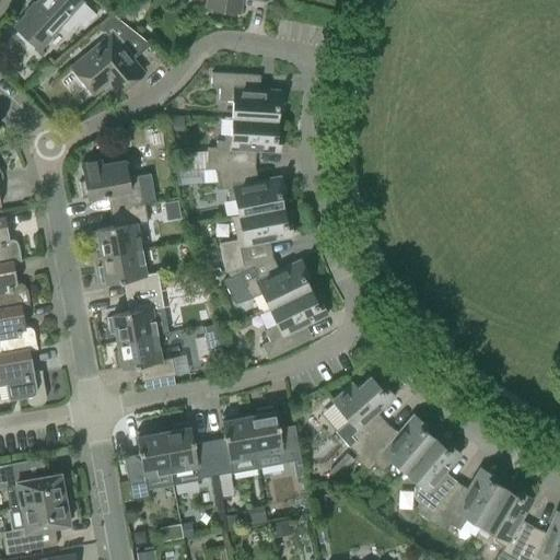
[(96,15),(80,0),(38,0),(14,27),(19,31),(15,34),(33,49),(35,46),(39,49),(60,27),(67,33),(77,22),(83,28),(96,15)]
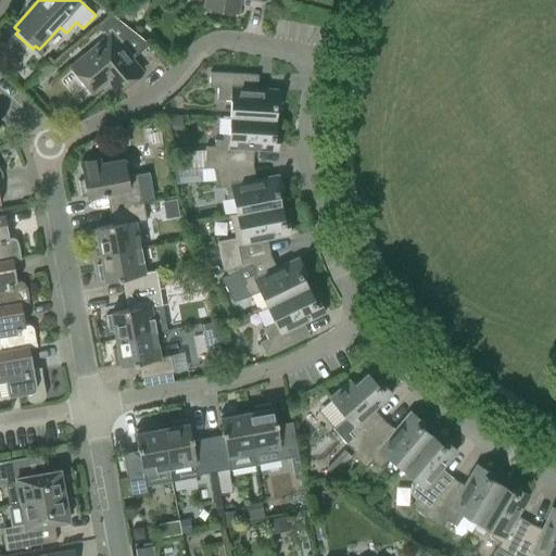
[(209,0),(209,5),(198,4),(204,7),(237,12),(239,0),(262,0),(263,1),(264,1),(263,0),(209,0)]
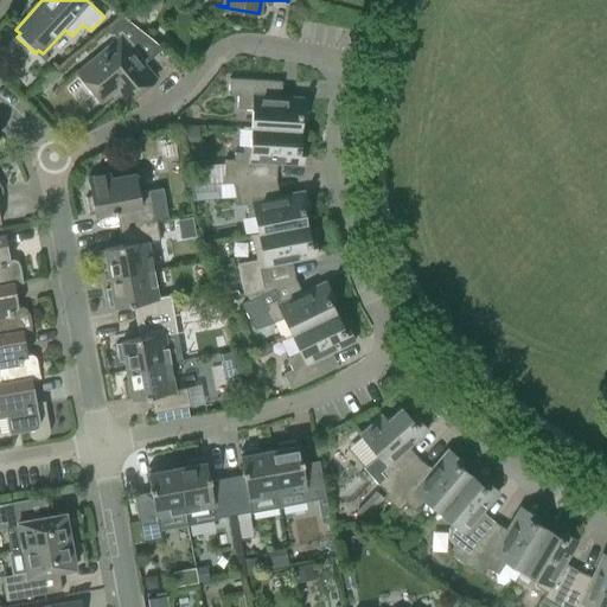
[(122,17),(109,29),(117,39),(76,72),(101,102),(115,90),(126,103),(155,78),(144,64),(163,49),(122,17)]
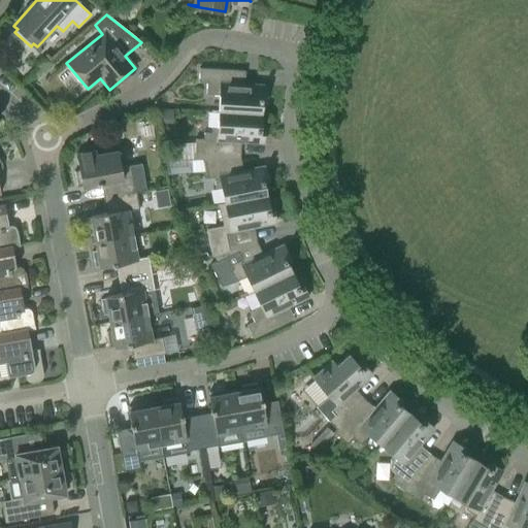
[(220,96),(219,112),(260,116),(261,103),(265,103),(266,86),(237,84),(237,70),(199,68),(198,84),(206,84),(206,95),(220,96)]
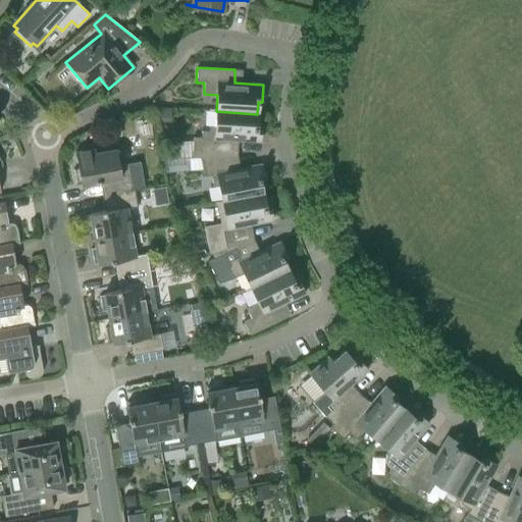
[(200,157),(200,158),(230,156),(230,155),(230,140),(260,142),(261,124),(256,124),(257,114),(216,111),(215,126),(209,126),(209,132),(202,132),(201,138),(193,138),(192,158),(200,157)]
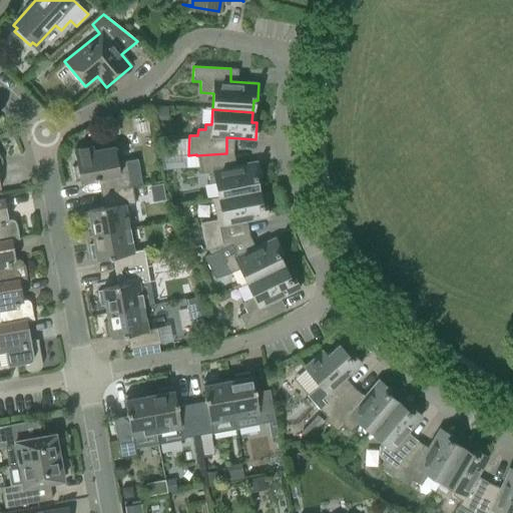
[(98,178),(100,194),(132,188),(141,186),(136,156),(116,160),(114,147),(93,151),(92,146),(73,150),(76,165),(72,166),(74,181),(79,181),(98,178)]
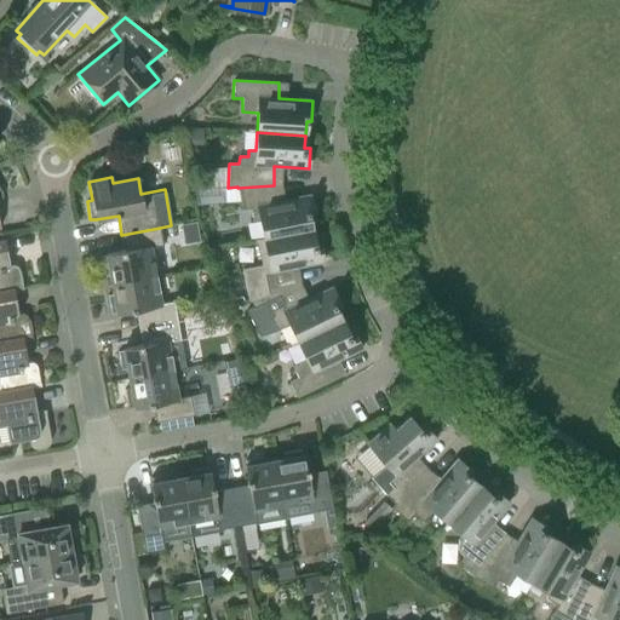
[(260,220),(264,240),(313,231),(309,217),(315,216),(311,195),(276,202),(274,185),(237,188),(242,211),(251,208),(253,222),(260,220)]
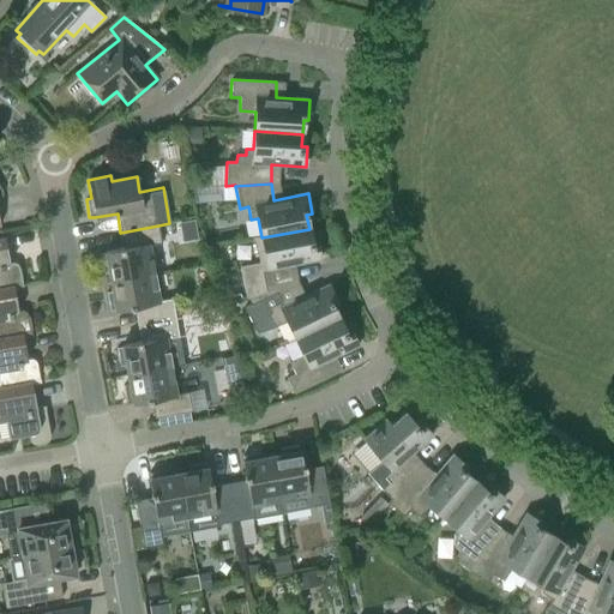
[(108,271),(110,283),(155,275),(149,246),(162,244),(158,226),(120,233),(124,248),(104,252),(106,253),(100,254),(103,272),(108,271)]
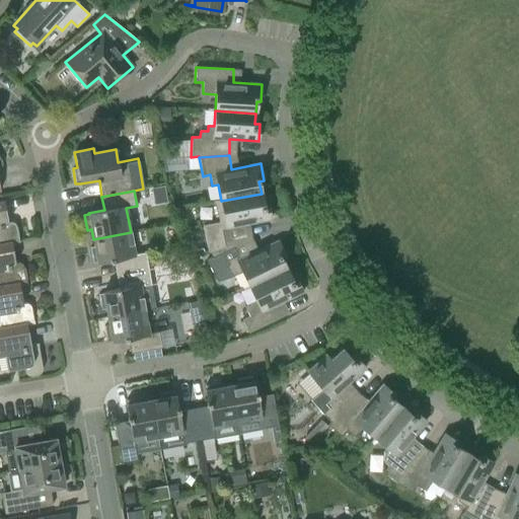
[(219,222),(203,225),(208,252),(209,252),(245,241),(245,239),(242,225),(271,219),(268,203),(264,204),(262,194),(221,201),(215,203),(219,222)]
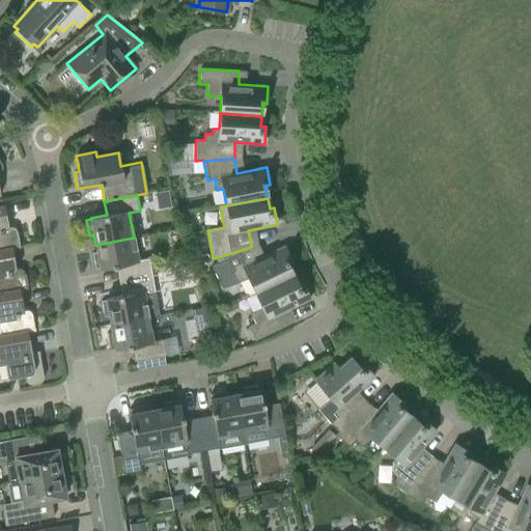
[(11,227),(10,227),(8,228),(4,206),(0,206),(0,250),(11,248),(12,249),(20,248),(20,245),(19,246),(17,231),(16,230),(16,229),(15,228),(14,228),(12,227),(11,227)]
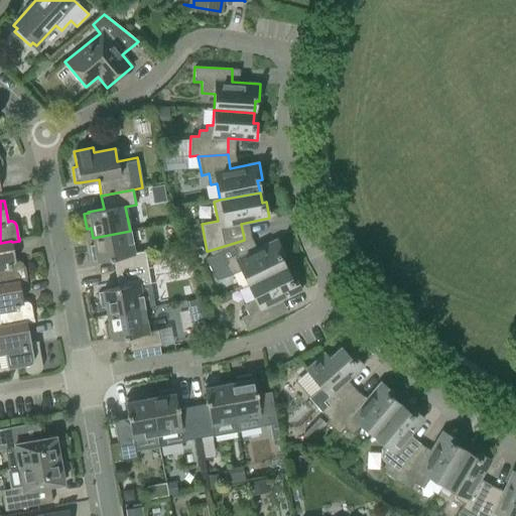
[(134,253),(130,231),(93,238),(94,245),(90,246),(92,261),(97,260),(97,261),(113,258),(116,274),(147,268),(144,251),(134,253)]
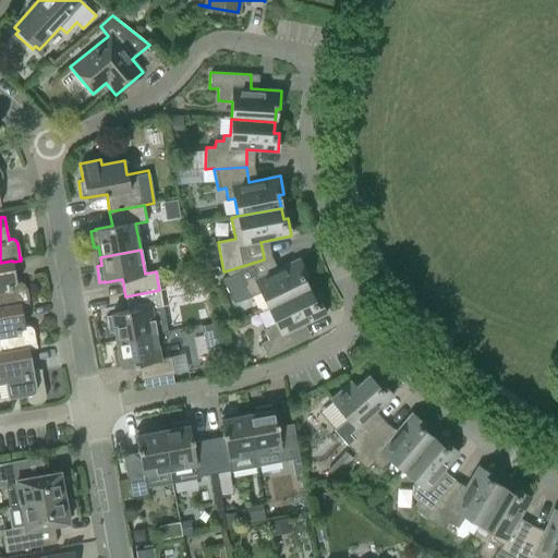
[(261,292),(268,307),(308,289),(303,278),(307,276),(300,259),(271,273),(264,259),(225,271),(228,277),(222,280),(233,303),(249,299),(261,292)]
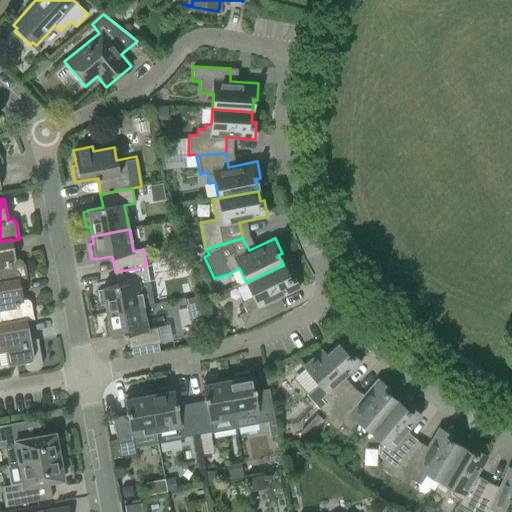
[(18,259),(16,259),(15,260),(12,240),(11,239),(0,241),(0,282),(19,280),(26,279),(26,277),(23,263),(22,262),(21,261),(21,260),(20,260),(19,259),(18,259)]
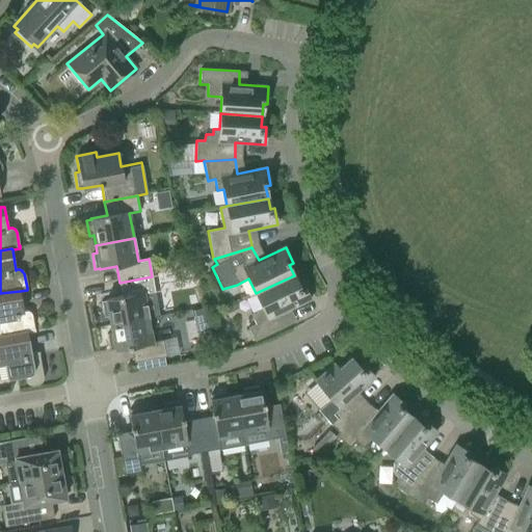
[(298,286),(294,275),(256,293),(263,308),(250,314),(256,324),(248,328),(255,341),(290,324),(284,313),(311,299),(303,284),(298,286)]
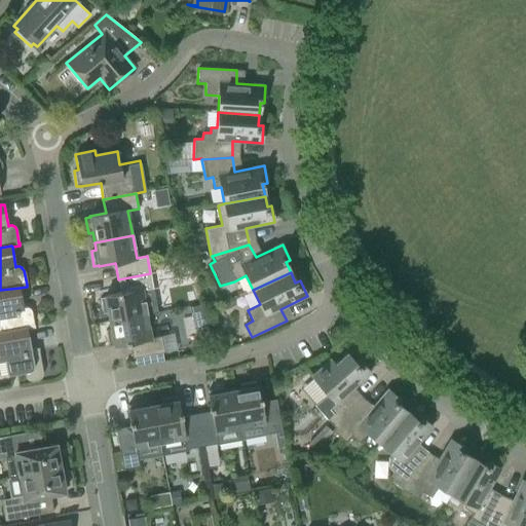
[(155,300),(150,273),(118,279),(120,293),(105,296),(105,297),(100,298),(103,313),(108,312),(109,323),(147,315),(145,302),(155,300)]
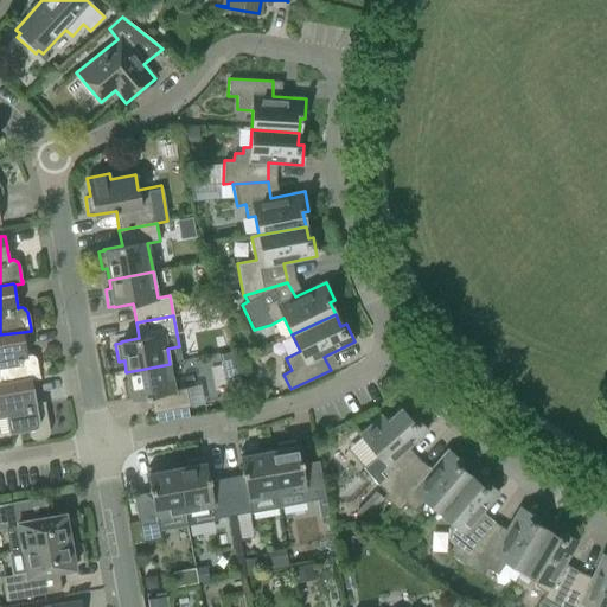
[(31,355),(29,356),(27,356),(23,332),(0,334),(0,384),(31,379),(40,378),(39,376),(37,359),(36,358),(34,357),(33,356),(31,355)]
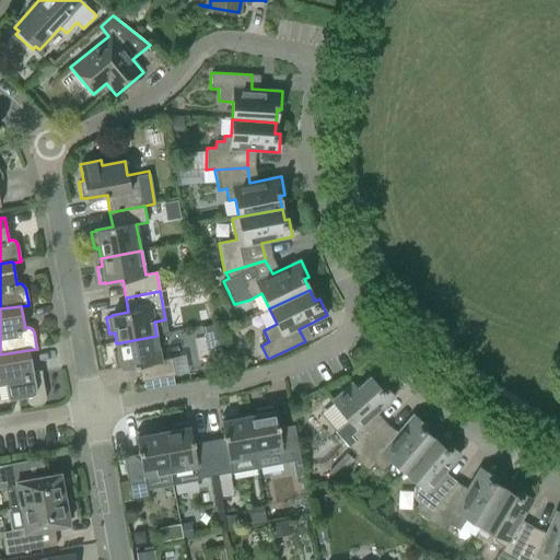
[(161,360),(156,336),(116,343),(118,351),(113,352),(116,369),(120,368),(121,369),(138,365),(141,382),(175,375),(172,358),(161,360)]
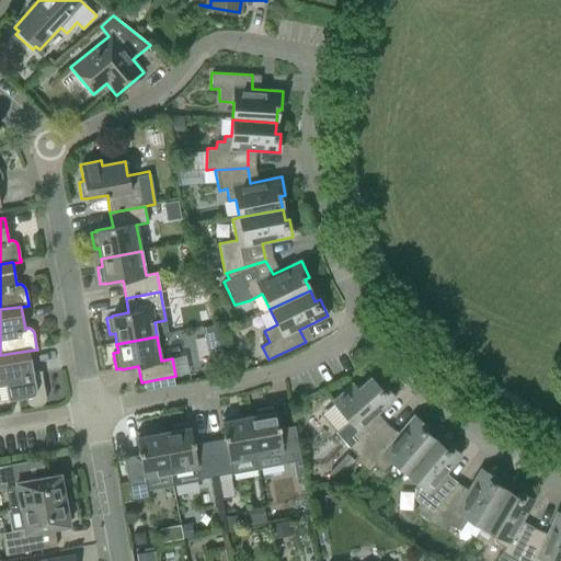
[(26,397),(26,400),(27,402),(27,403),(29,404),(30,405),(32,407),(33,407),(35,407),(39,405),(41,405),(43,404),(44,403),(45,402),(45,400),(45,399),(45,397),(41,374),(42,374),(41,371),(33,373),(29,351),(0,355),(0,385),(6,384),(8,400),(26,397)]
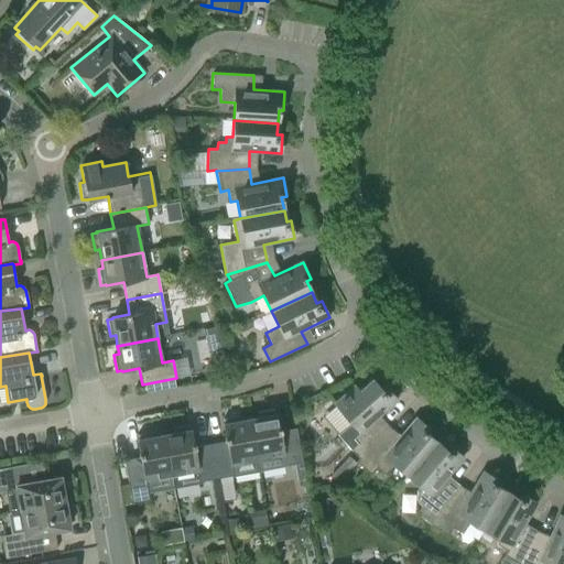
[(359,459),(384,433),(373,421),(398,400),(384,386),(381,389),(372,379),(359,391),(355,386),(335,404),(351,423),(347,427),(350,431),(348,433),(345,443),(359,458),(359,459)]
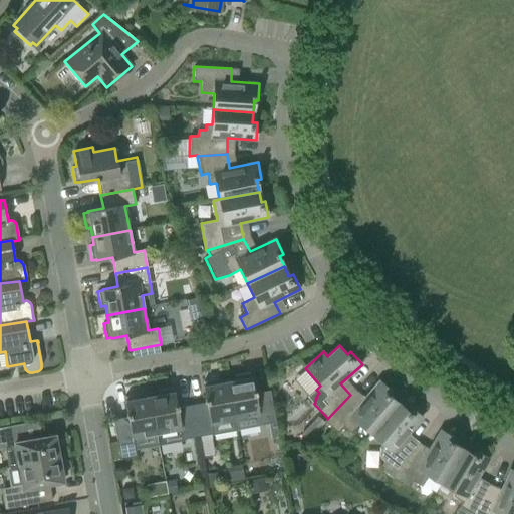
[(236,380),(227,381),(234,419),(257,415),(259,425),(275,422),(270,391),(255,393),(252,377),(251,377),(250,372),(235,375),(236,380)]
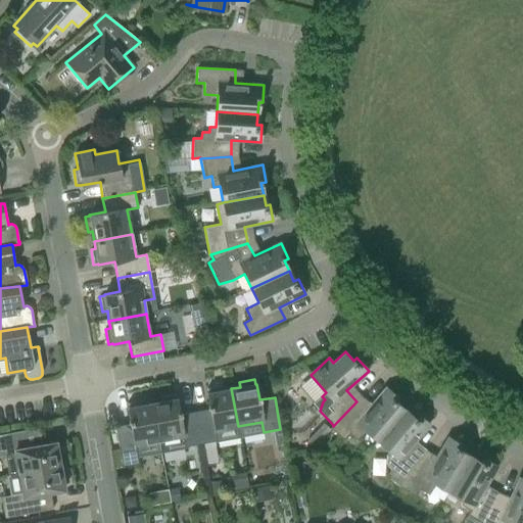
[(209,409),(194,412),(200,444),(217,441),(217,442),(241,437),(238,426),(231,388),(223,390),(223,385),(206,388),(207,393),(206,393),(209,409)]
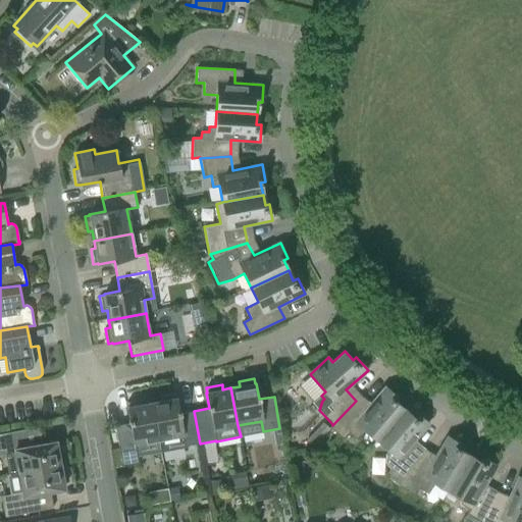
[(366,409),(356,401),(332,425),(332,424),(329,427),(343,438),(348,432),(357,439),(365,429),(378,440),(405,409),(396,401),(398,398),(385,386),(366,409)]
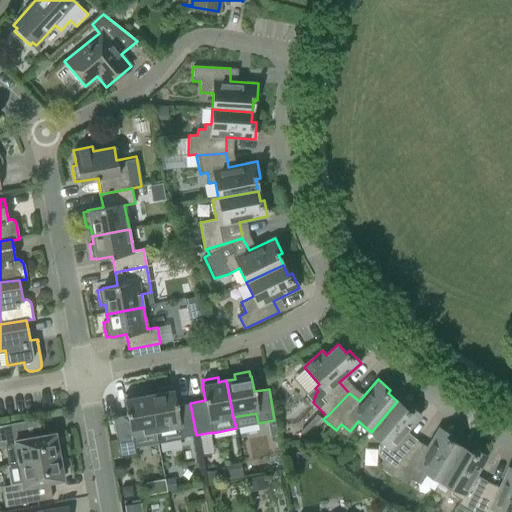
[(180,438),(196,435),(190,403),(176,406),(173,390),(172,390),(171,386),(156,388),(157,393),(149,395),(156,431),(179,427),(180,438)]
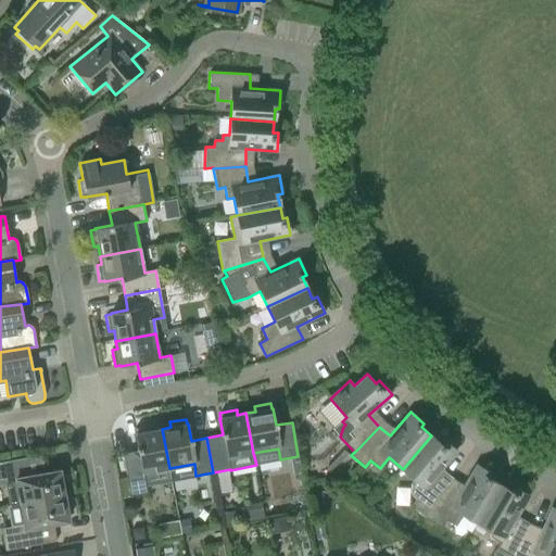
[(148,493),(147,485),(172,481),(169,468),(162,429),(153,430),(152,425),(135,428),(136,433),(135,433),(138,451),(122,453),(130,496),(148,493)]
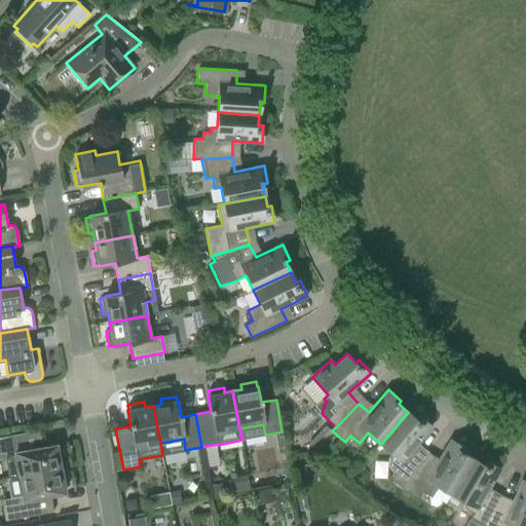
[(416,419),(408,412),(381,444),(392,454),(388,458),(392,462),(388,467),(393,472),(388,478),(401,489),(424,458),(423,458),(413,449),(433,426),(419,415),(416,419)]
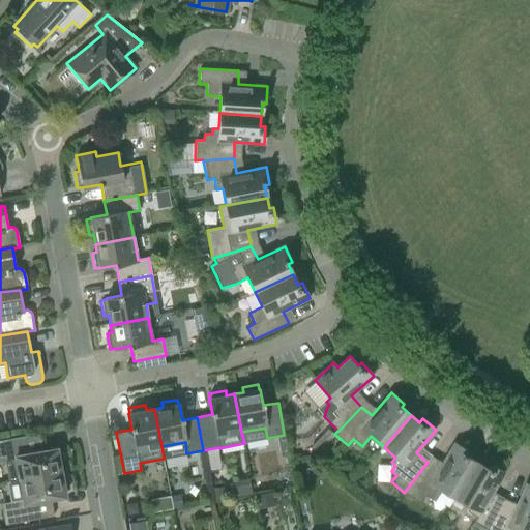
[(328,429),(312,446),(318,453),(334,436),(328,429)]
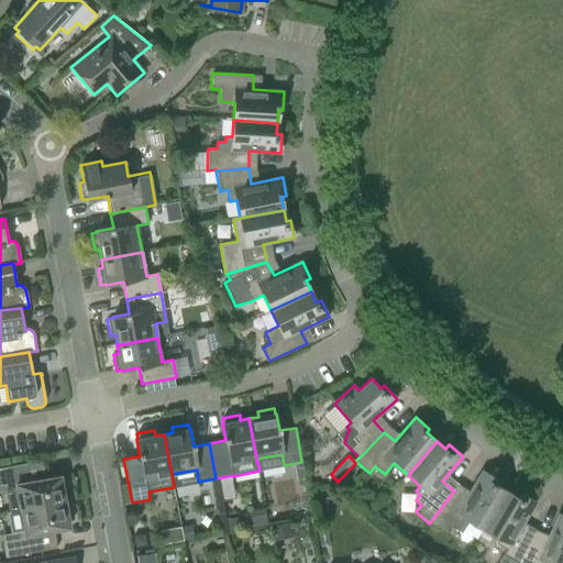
[(21,510),(65,503),(59,476),(24,483),(21,465),(0,468),(0,482),(2,482),(3,490),(6,490),(10,511),(21,510)]
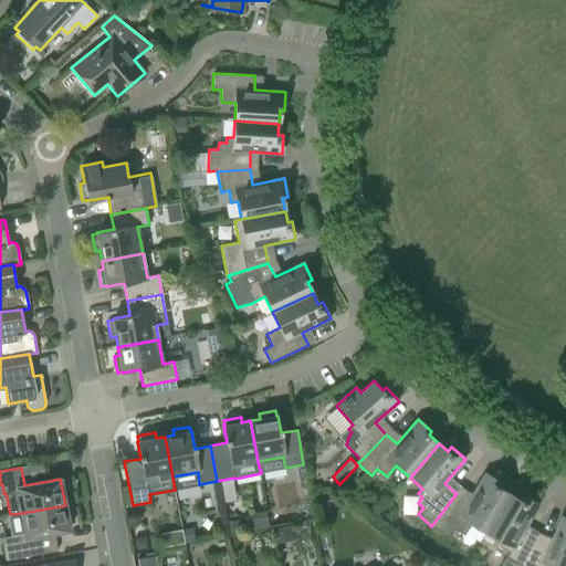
[(472,523),(486,532),(510,494),(499,488),(501,483),(485,473),(469,501),(457,493),(431,526),(432,527),(449,537),(453,530),(464,535),(472,523)]
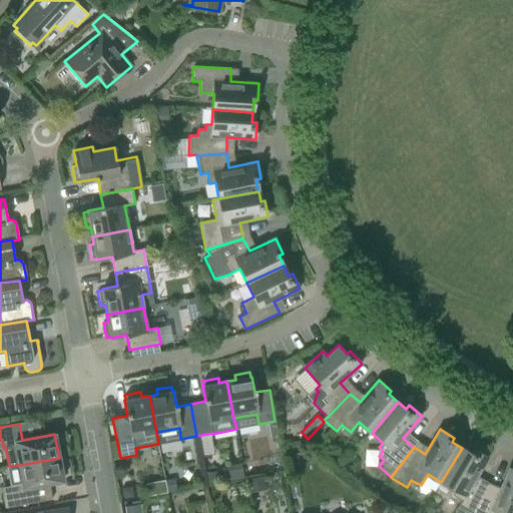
[(471,453),(462,448),(441,482),(455,490),(452,495),(461,501),(453,512),(471,512),(485,489),(473,482),(488,458),(474,449),(471,453)]
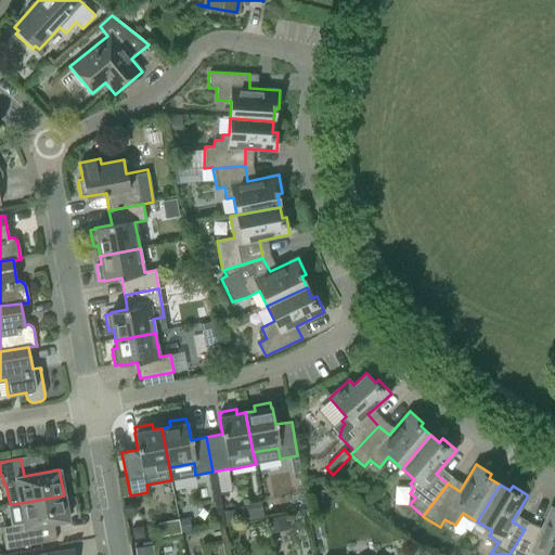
[(33,526),(68,519),(64,495),(21,503),(10,504),(9,505),(12,526),(11,526),(13,534),(2,537),(5,550),(36,544),(33,526)]
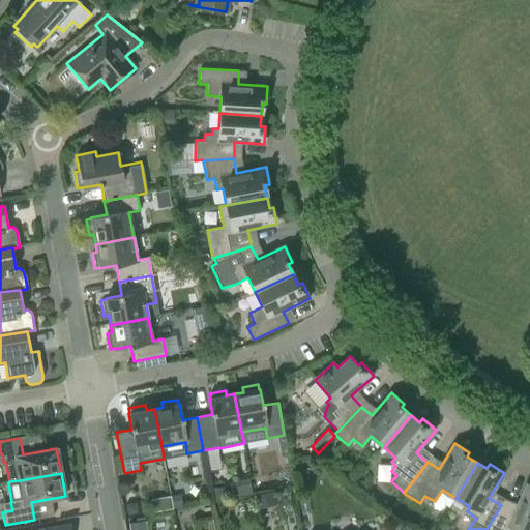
[(514,511),(501,505),(487,529),(529,529),(529,486),(526,484),(514,511)]
